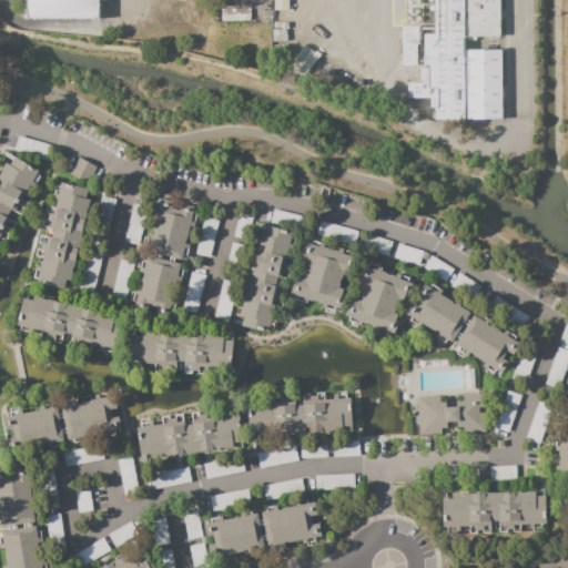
[(98,0),(98,19),(27,19),(27,0),(98,0)]
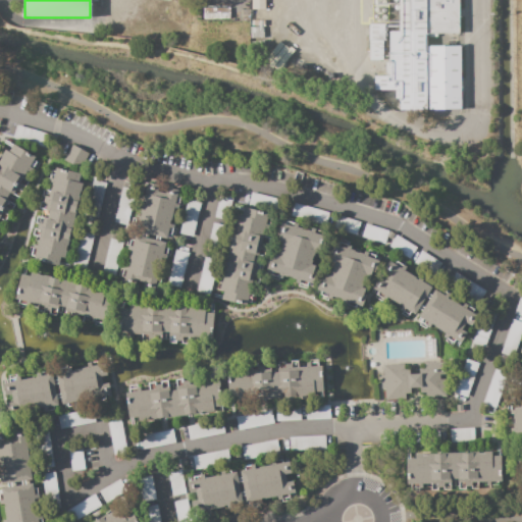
[(252,0),(265,0),(265,9),(252,9),(252,0)]
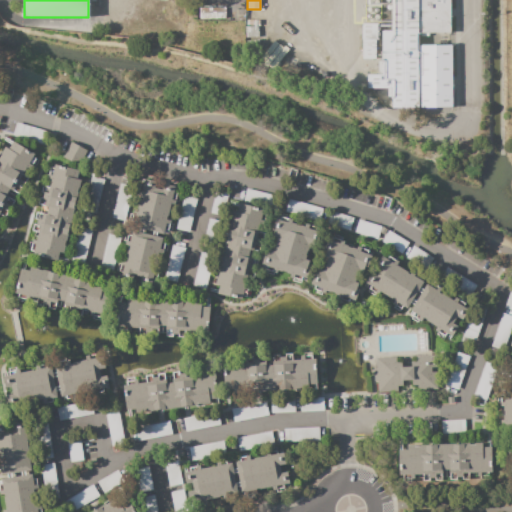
[(419,108),(418,45),(418,33),(420,33),(420,36),(429,36),(429,33),(450,33),(450,0),(391,0),(391,30),(382,30),(382,61),(378,61),(378,74),(367,74),(367,89),(391,88),(391,108),(419,108)]
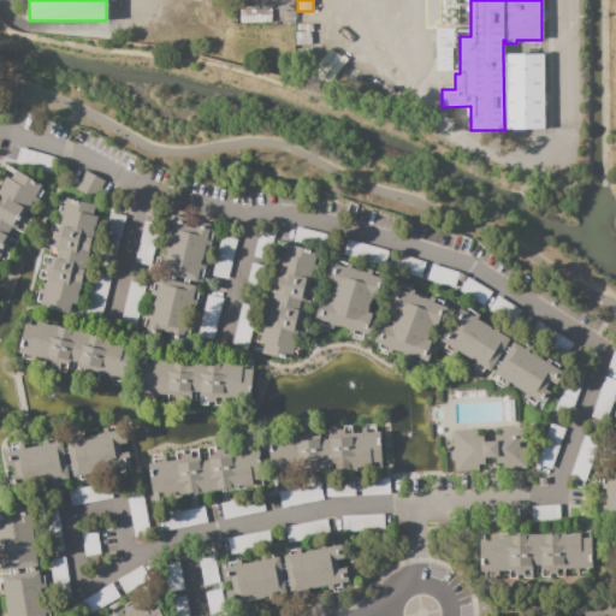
[(240,7),(271,7),(271,23),(236,23),(236,13),(240,13),(240,7)]
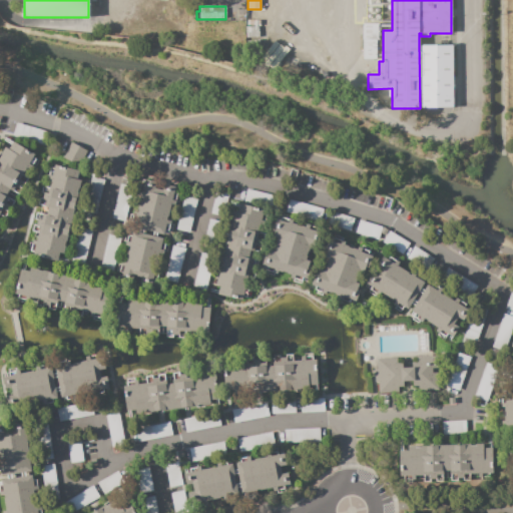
[(362,22),(379,22),(379,40),(375,40),(375,58),(362,58),(362,22)]
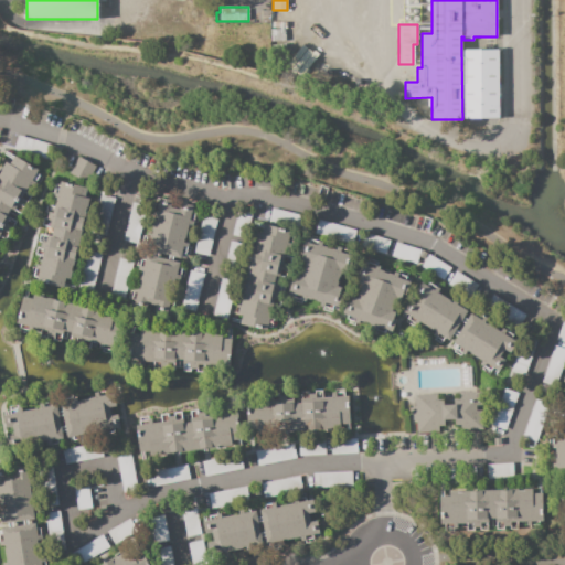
[(270,30),(285,29),(286,40),(272,41),(270,30)]
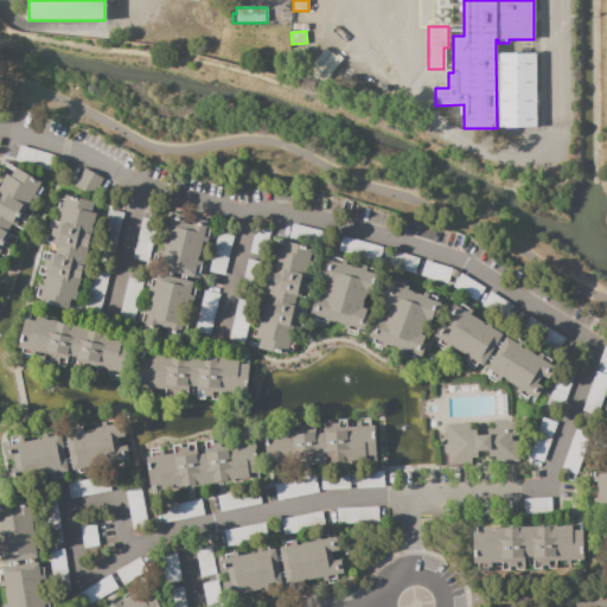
[(293,49),(307,48),(310,66),(294,68),(293,49)]
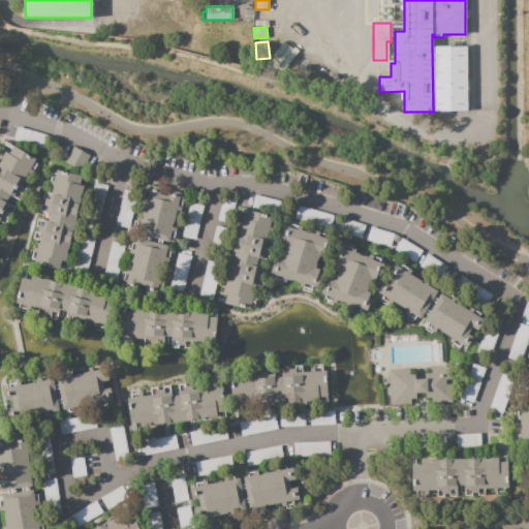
[(432,47),(467,47),(467,111),(433,112),(432,47)]
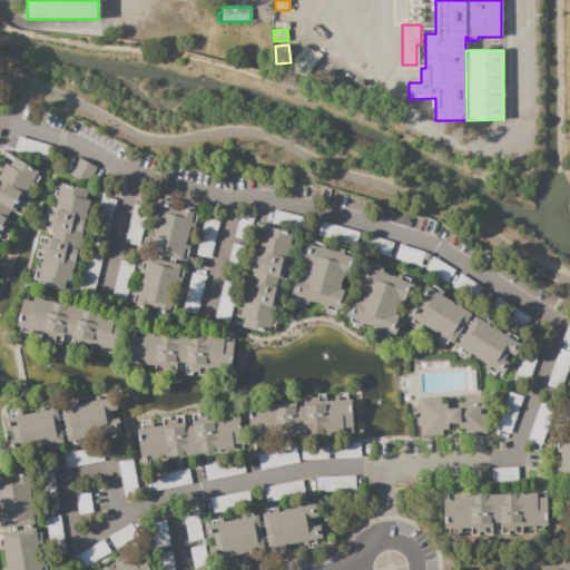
[(0,175),(2,172),(1,170),(6,161),(10,165),(15,157),(39,172),(37,175),(43,178),(38,187),(35,185),(33,188),(30,186),(28,189),(31,190),(29,195),(31,197),(27,205),(23,203),(22,206),(25,208),(20,216),(17,214),(13,220),(16,223),(11,231),(8,228),(6,232),(9,234),(5,242),(1,239),(0,242),(0,175)]
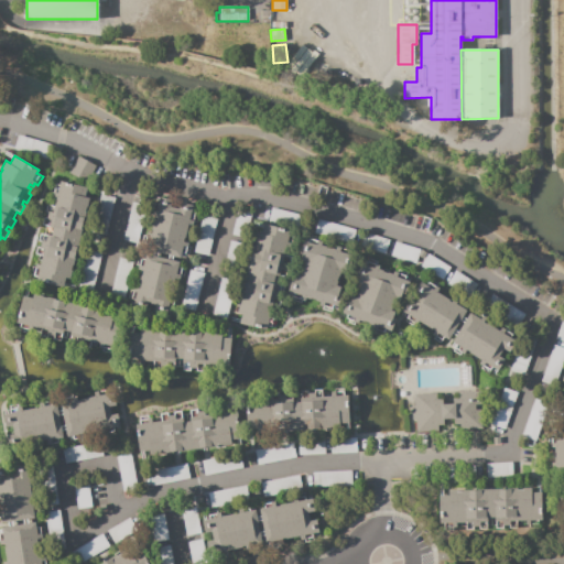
[(78,156),(97,166),(88,183),(69,172),(78,156)]
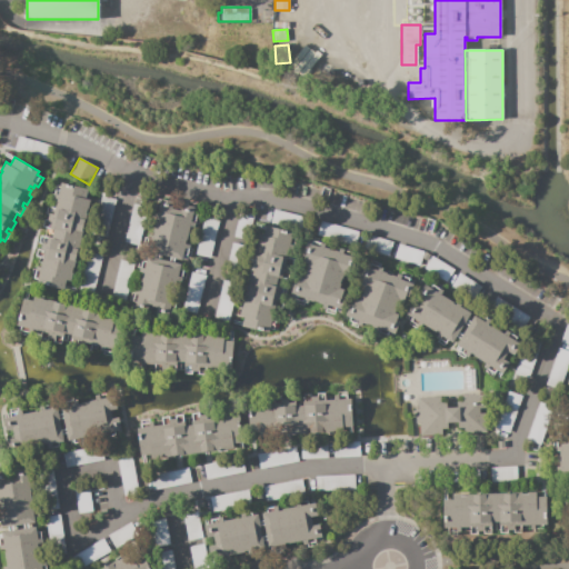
[(85,229),(82,229),(85,219),(86,219),(88,213),(87,213),(88,209),(89,209),(91,199),(87,198),(89,189),(61,182),(60,186),(53,185),(51,195),(55,195),(53,199),(58,199),(57,202),(52,201),(51,207),(48,206),(46,215),(49,216),(49,219),(45,218),(42,227),(47,228),(45,236),(41,235),(39,243),(42,245),(41,248),(38,247),(36,256),(39,257),(38,261),(42,262),(41,266),(38,265),(37,268),(33,267),(31,277),(38,279),(37,282),(65,289),(67,280),(71,281),(73,271),(72,271),(73,267),(75,267),(76,261),(75,261),(77,251),(79,251),(85,229)]
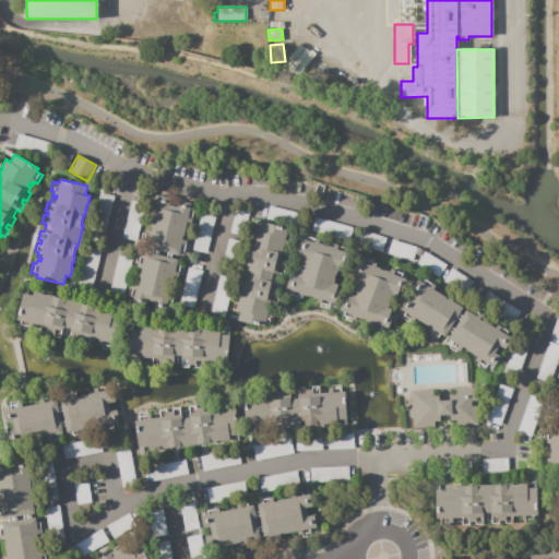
[(324,190),(337,193),(335,204),(321,201),(324,190)]
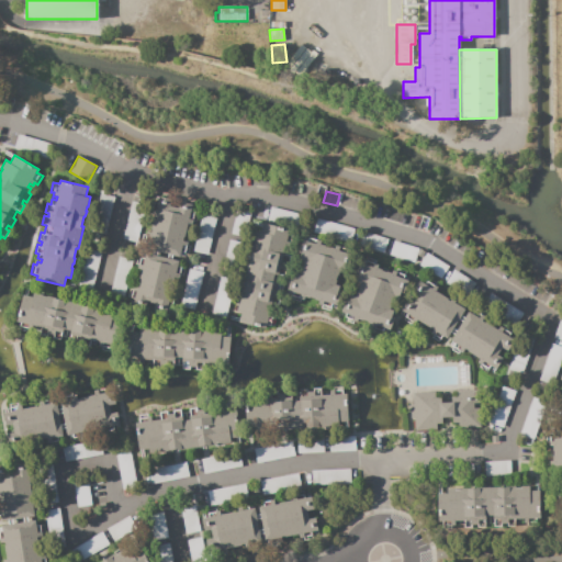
[(101,193),(114,197),(105,236),(91,233),(101,193)]
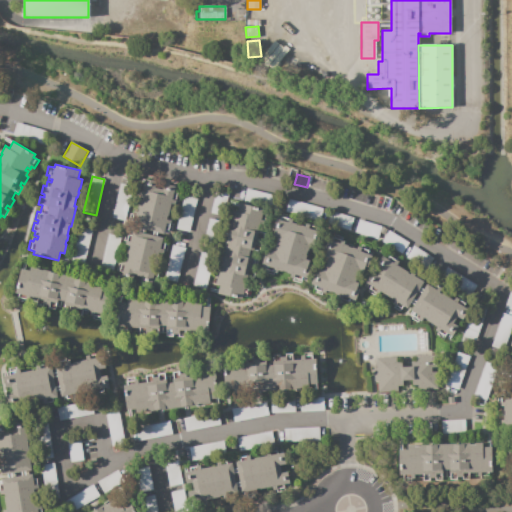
[(170,202),(174,203),(175,200),(176,200),(178,192),(172,191),(174,186),(163,183),(161,190),(154,188),(155,181),(144,179),(143,184),(137,183),(135,191),(137,191),(136,195),(140,196),(137,211),(133,210),(132,214),(130,213),(128,221),(134,222),(133,226),(163,233),(163,229),(169,231),(171,223),(170,222),(170,218),(166,217),(170,202)]
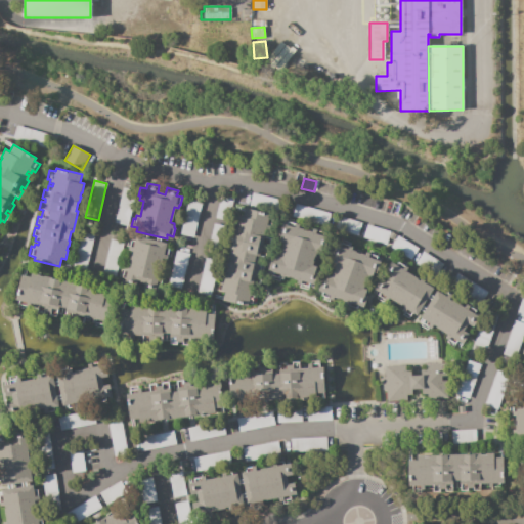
[(123,188),(136,191),(128,226),(115,223),(123,188)]
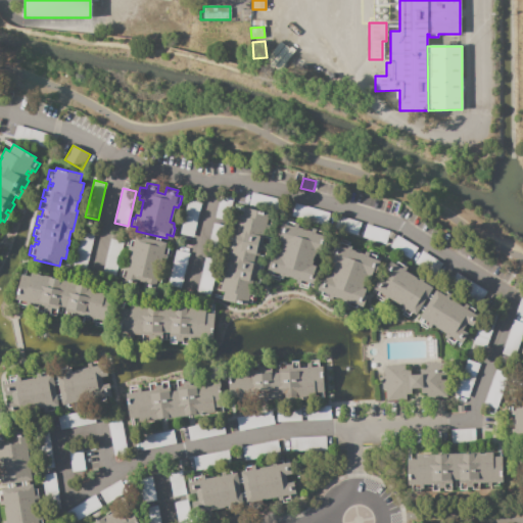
[(251,192),(282,200),(279,212),(248,205),(251,192)]
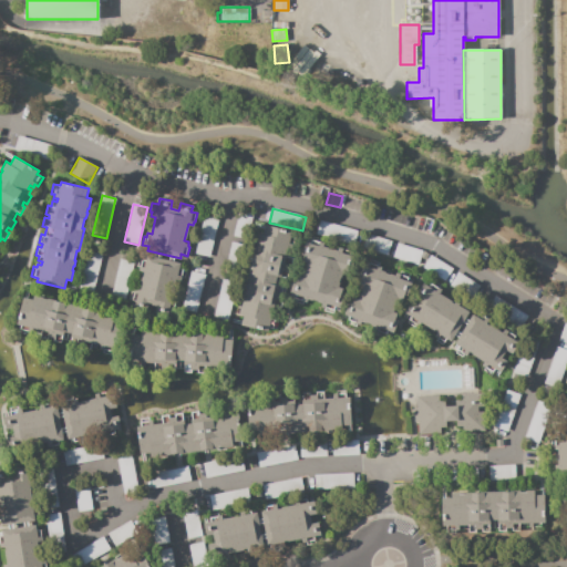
[(238,210),(253,214),(246,239),(233,237),(238,210)]
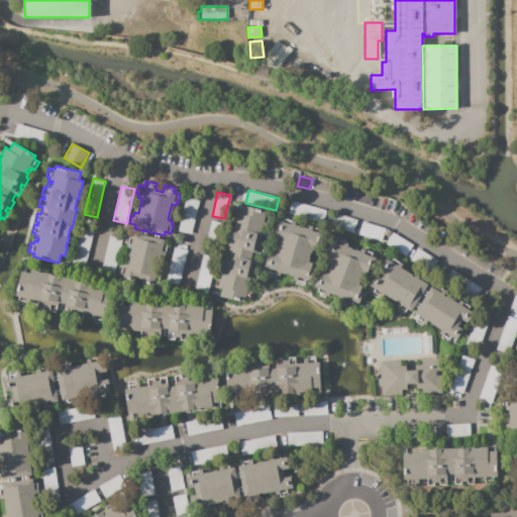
[(186,197),(199,200),(191,234),(178,231),(186,197)]
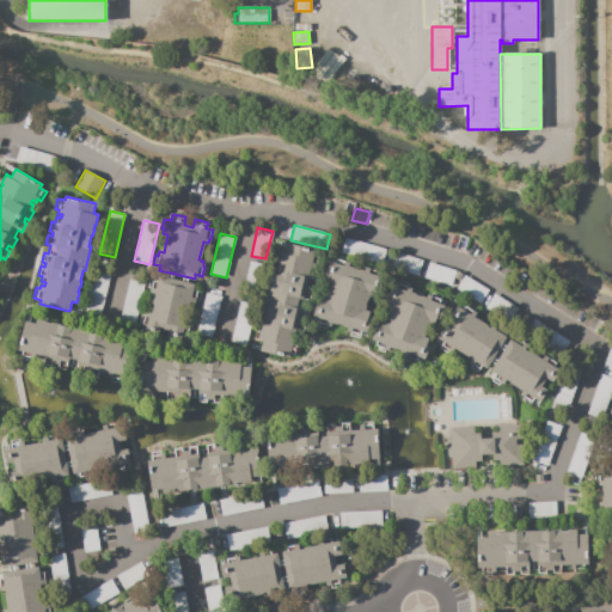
[(346,238),(386,250),(383,265),(341,254),(346,238)]
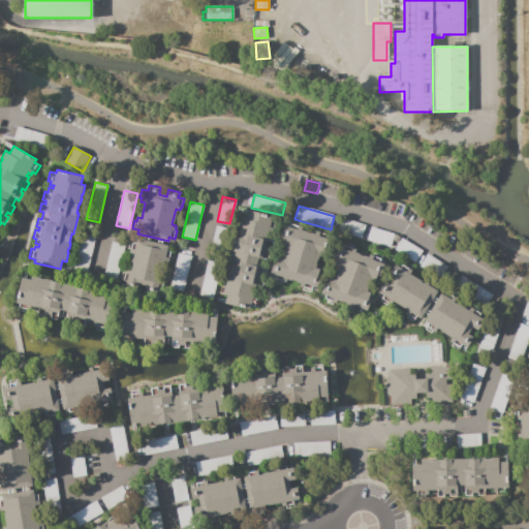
[(234,245),(235,245),(237,236),(236,236),(238,230),(239,230),(240,226),(239,226),(241,217),(245,218),(247,210),(273,216),(272,220),(278,221),(276,230),(273,229),(272,232),(269,231),(268,235),(271,236),(270,240),(273,241),(271,249),(268,248),(267,251),(271,252),(269,260),(265,260),(263,267),(267,268),(265,276),(261,275),(260,279),(263,279),(261,287),(258,287),(257,291),(253,290),(253,293),(256,294),(255,298),(258,298),(256,307),(250,306),(249,309),(223,303),(225,293),(221,292),(223,284),(225,284),(226,280),(224,280),(226,274),(227,275),(229,266),(228,266),(234,245)]
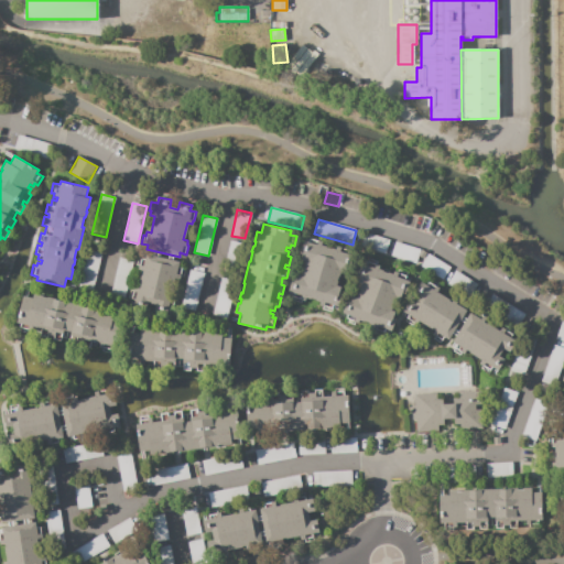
[(365,232),(390,240),(386,256),(359,247),(365,232)]
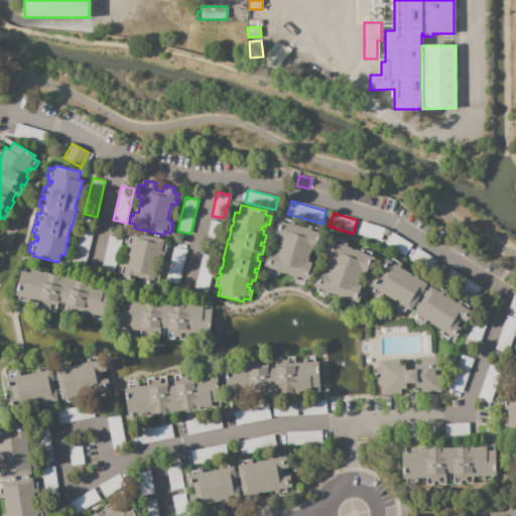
[(277,221),(281,222),(283,216),(293,218),(292,221),(294,222),(294,224),(298,226),(298,224),(303,226),(302,227),(307,228),(308,226),(311,227),(312,224),(320,226),(318,233),(323,234),(317,250),(312,249),(310,253),(309,253),(307,257),(309,257),(308,262),(311,262),(309,269),(314,270),(311,281),(306,280),(304,286),(294,283),(295,280),(292,279),(293,276),(288,275),(289,274),(284,272),(284,274),(277,272),(276,277),(266,275),(268,267),(263,266),(267,254),(270,255),(271,250),(275,251),(276,248),(277,248),(279,243),(277,243),(279,239),(275,238),(277,233),(274,232),(277,221)]
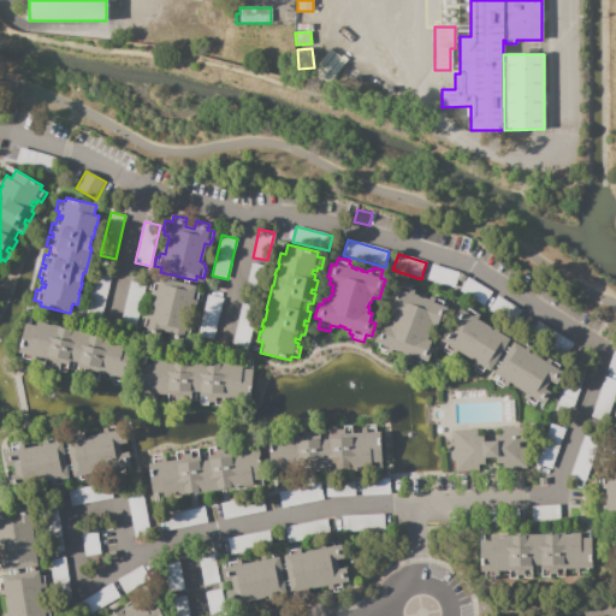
[(252,262),(265,266),(260,288),(247,284),(252,262)]
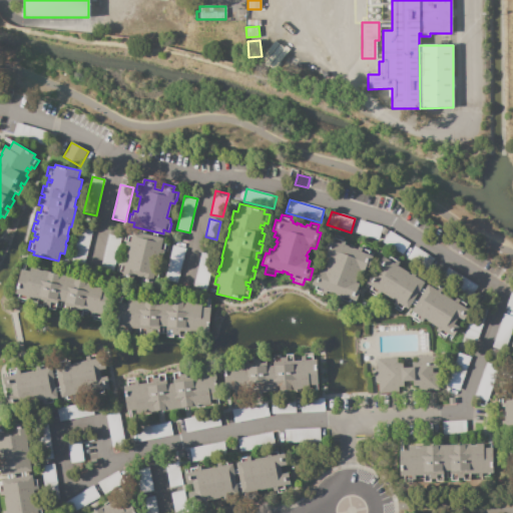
[(360,219),(383,227),(379,240),(355,233),(360,219)]
